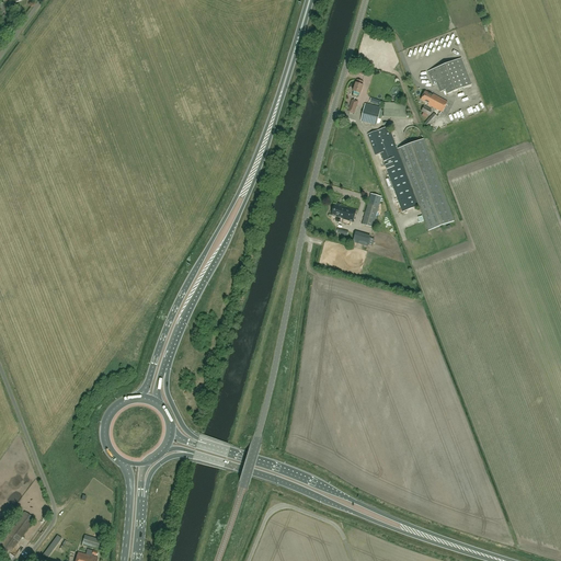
[(412,59),(409,64),(413,67),(418,63),(412,58),(414,56),(409,53),(407,55),(412,59)]
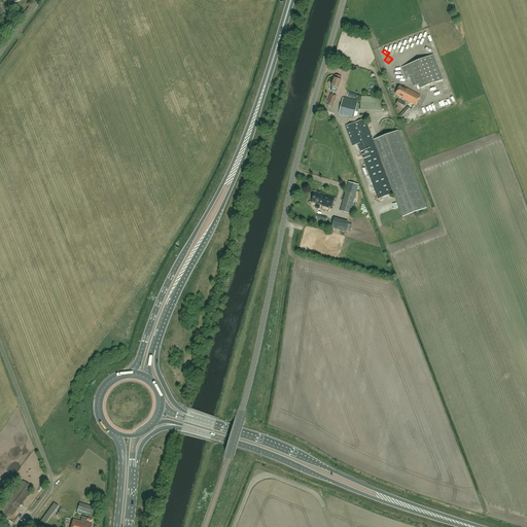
[(401,68),(407,80),(411,78),(414,86),(419,84),(420,89),(444,79),(433,55),(401,68)]
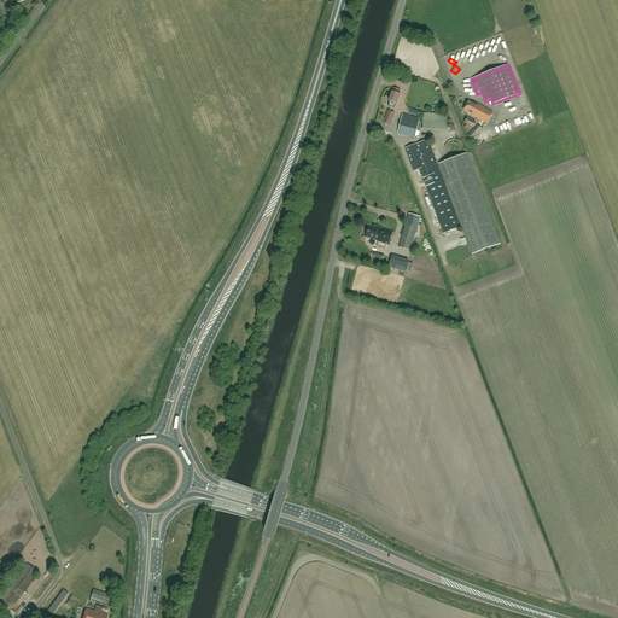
[(395,109),(396,103),(397,104),(400,94),(400,93),(400,91),(394,88),(392,92),(389,101),(390,101),(389,106),(395,109)]
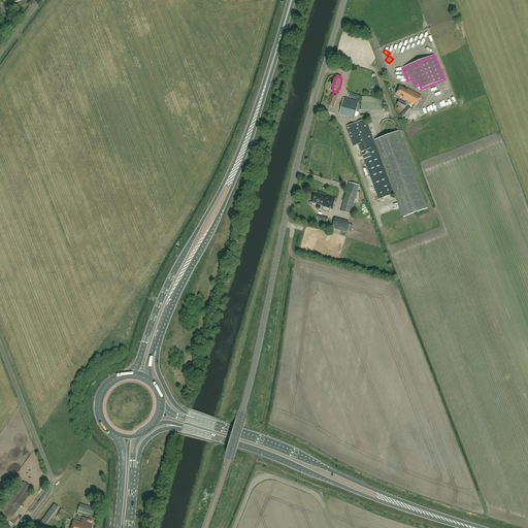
[(402,99),(416,106),(421,96),(407,89),(407,90),(400,87),(396,94),(403,98),(402,99)]
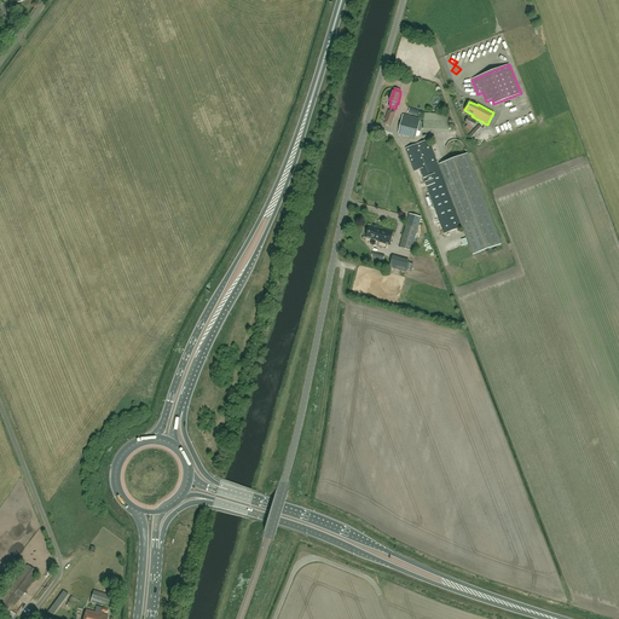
[(391,126),(394,116),(395,113),(388,110),(385,123),(391,126)]
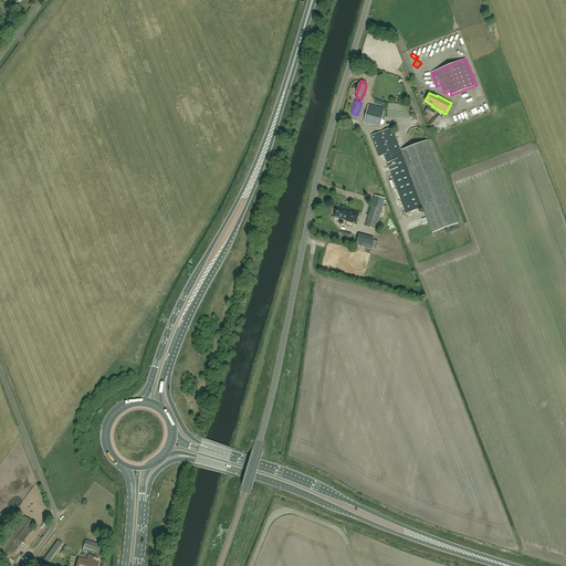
[(410,105),(387,104),(387,119),(409,119),(410,112),(410,105)]
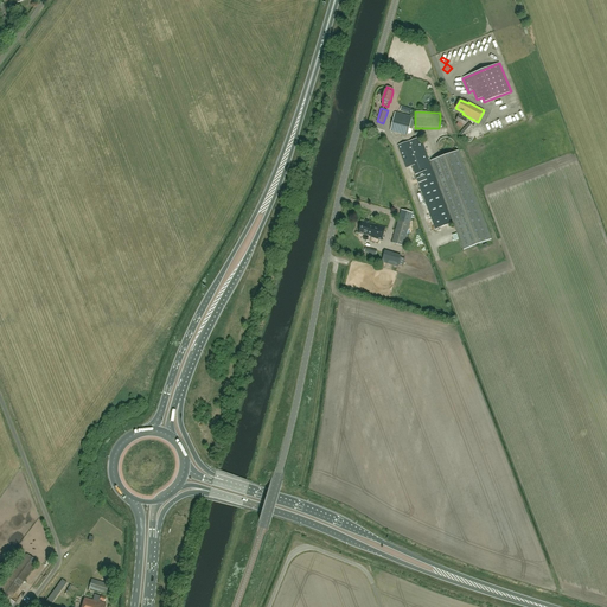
[(390,131),(408,135),(413,117),(395,113),(390,131)]
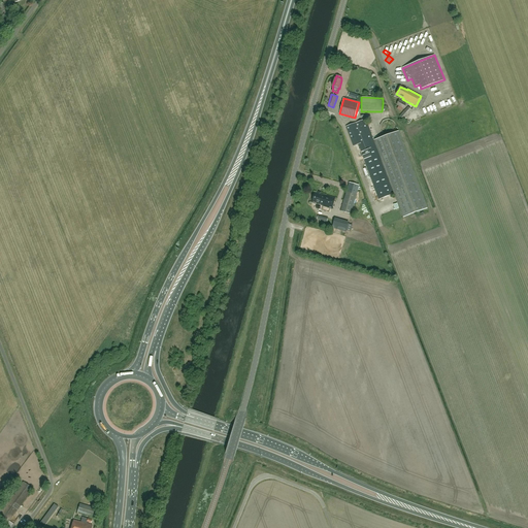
[(408,106),(400,116),(404,120),(413,110),(408,106)]
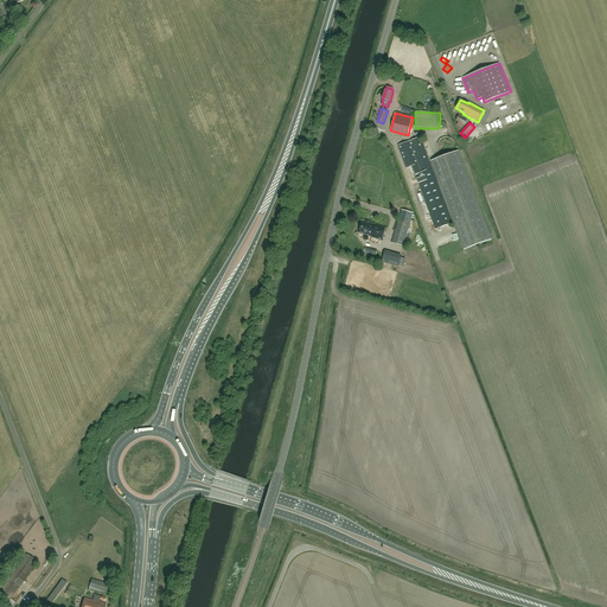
[(453,223),(421,138),(398,146),(407,168),(411,166),(435,229),(453,223)]
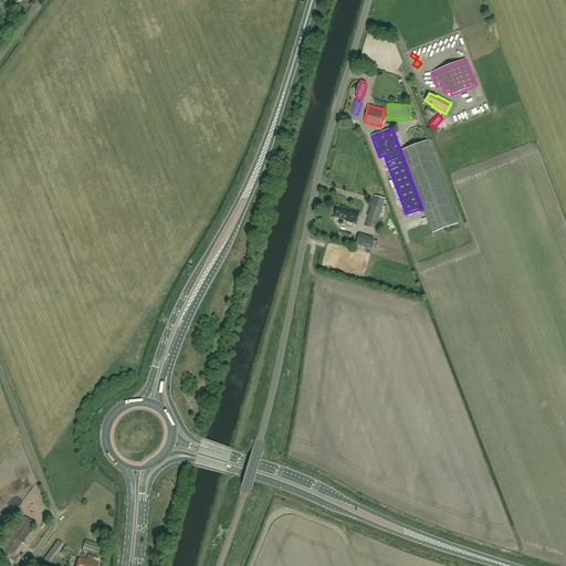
[(432,233),(458,223),(428,140),(401,150),(432,233)]
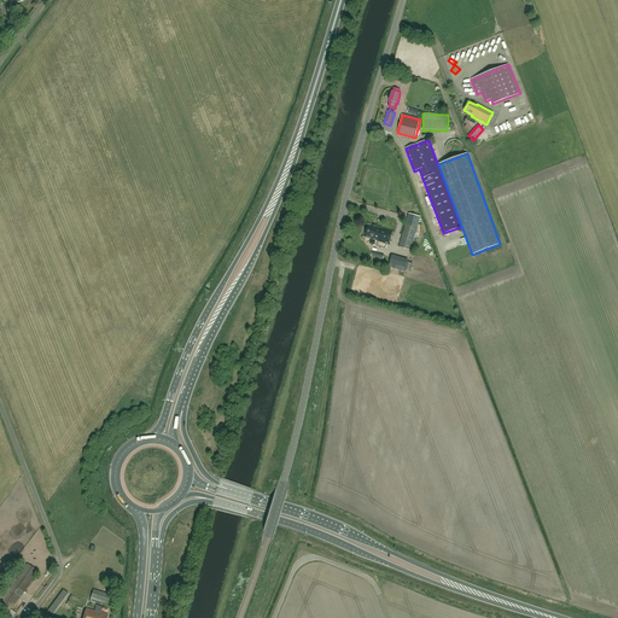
[(398,248),(410,251),(417,227),(406,225),(398,248)]
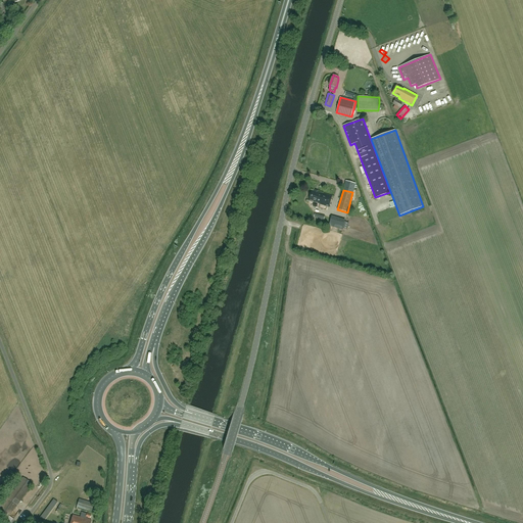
[(308,200),(310,201),(311,202),(313,202),(320,204),(329,207),(332,196),(321,193),(312,191),(308,200)]
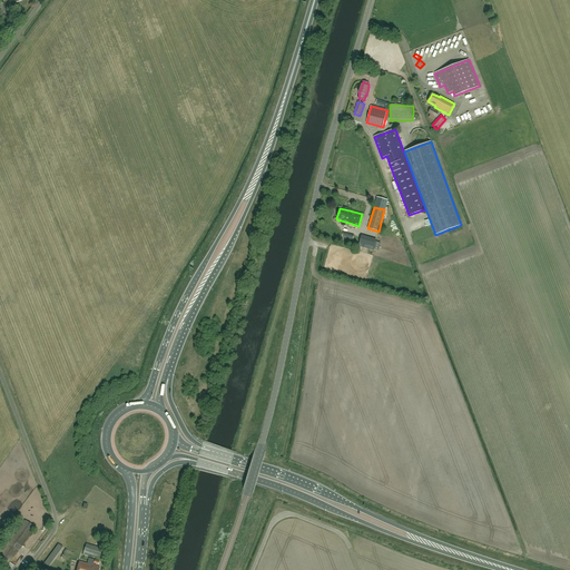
[(362,237),(360,246),(373,251),(375,241),(362,237)]
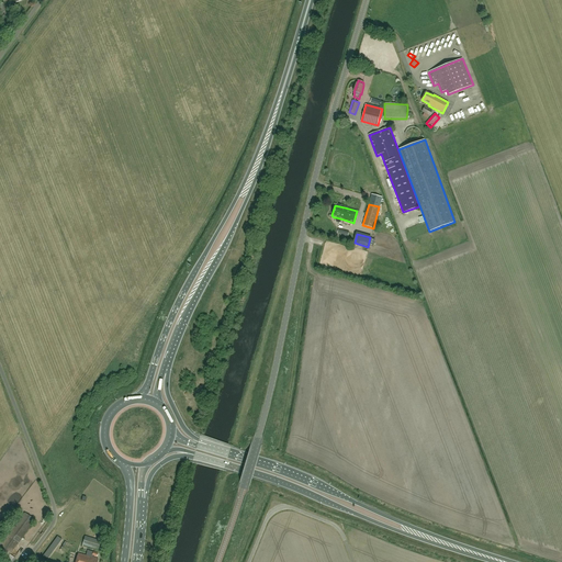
[(35,520),(24,513),(0,546),(0,547),(10,554),(35,520)]
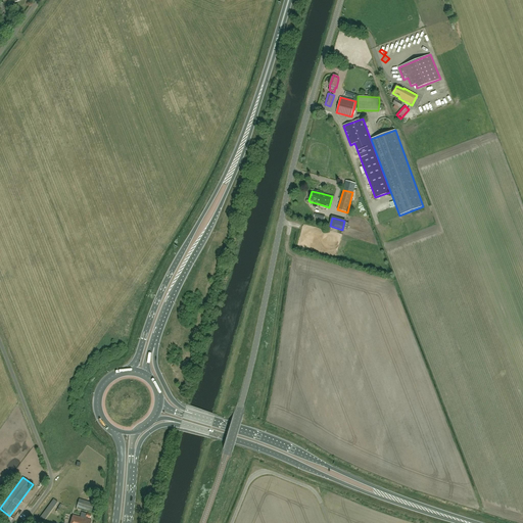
[(36,489),(39,491),(45,481),(42,479),(36,489)]
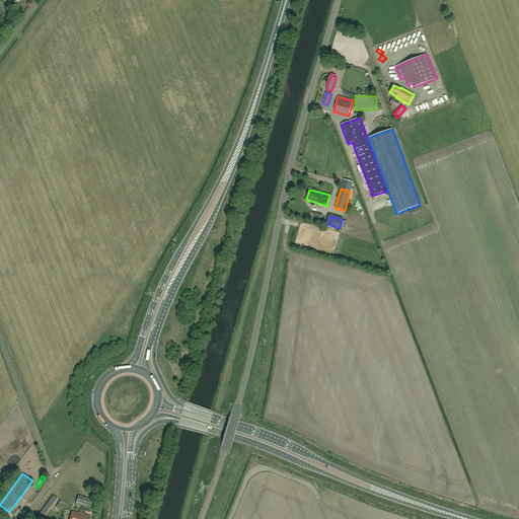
[(26,499),(29,501),(36,490),(33,488),(26,499)]
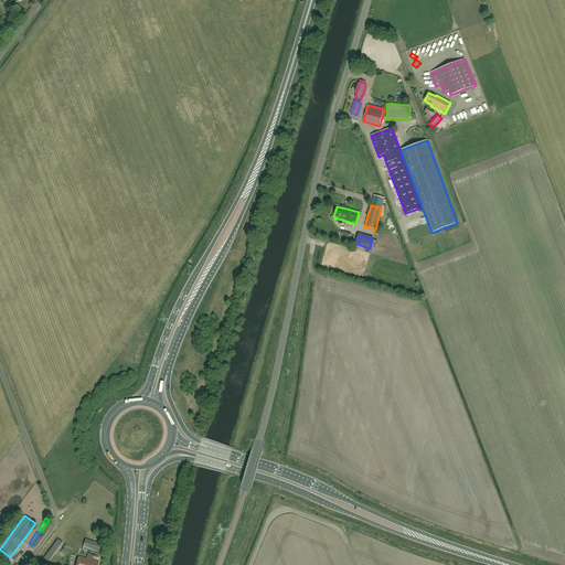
[(85,539),(83,548),(99,553),(103,543),(85,539)]
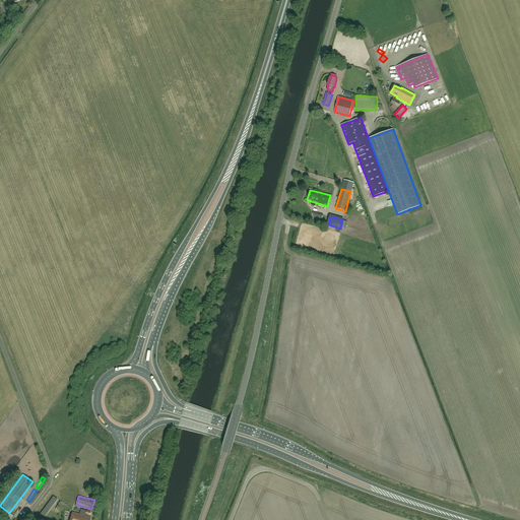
[(72,512),(69,519),(89,519),(90,517),(86,516),(87,515),(89,516),(90,512),(86,511),(84,516),(72,512)]
